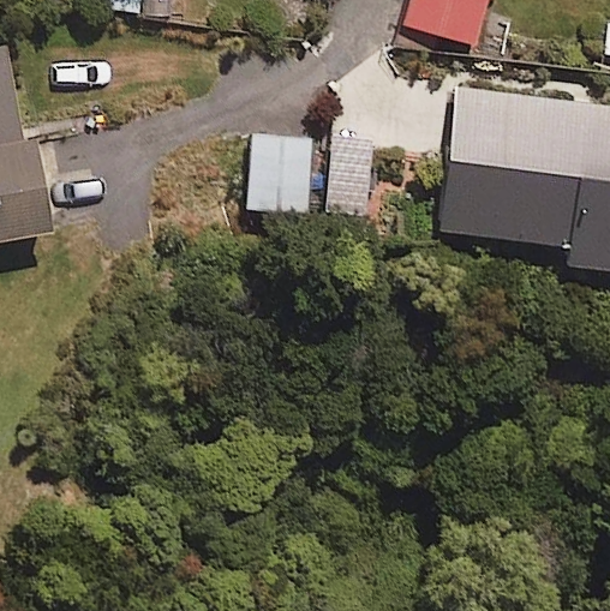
[(441,36),(472,46),(485,0),(411,0),(399,41),(436,52),(441,36)]
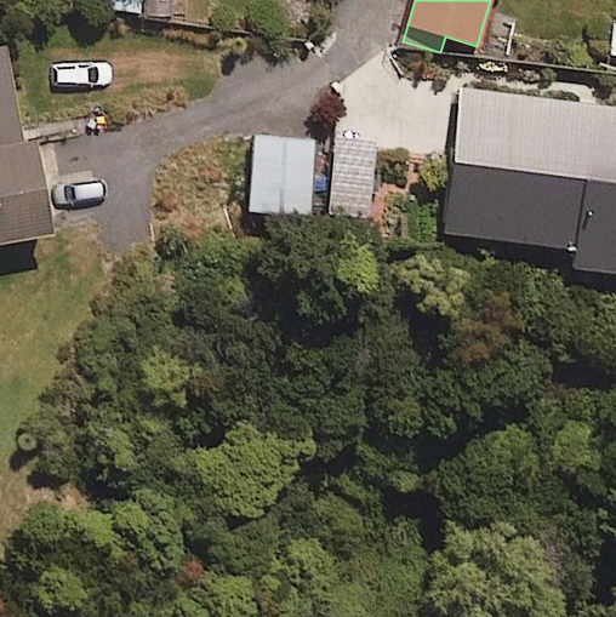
[(51,140),(33,144),(12,45),(0,47),(0,239),(69,224),(51,140)]
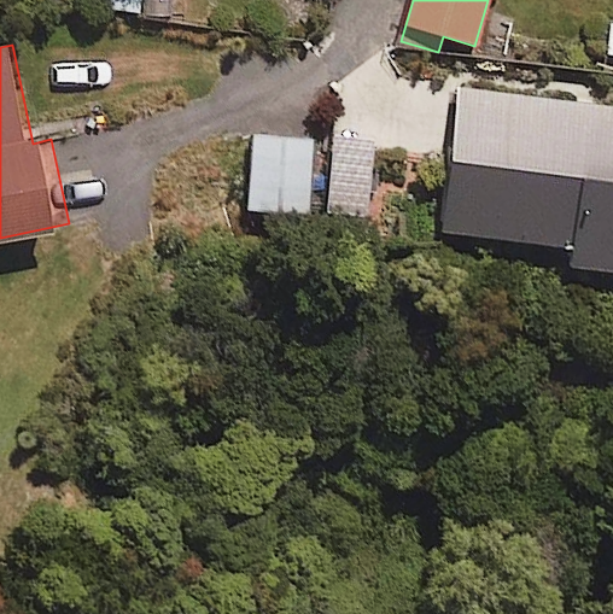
[(612,106),(459,88),(442,232),(568,246),(566,268),(612,273),(612,106)]
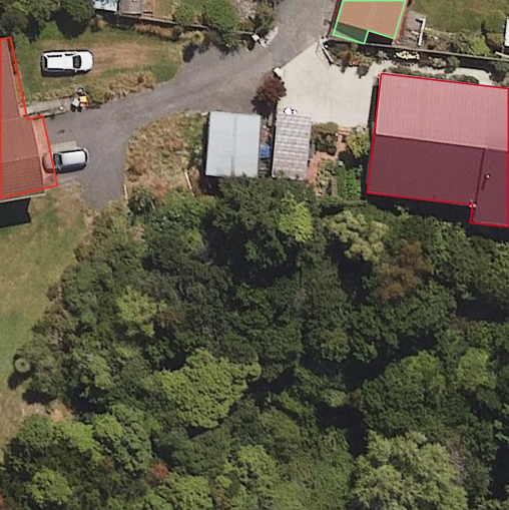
[(207,175),(256,177),(259,115),(209,113),(207,175)]
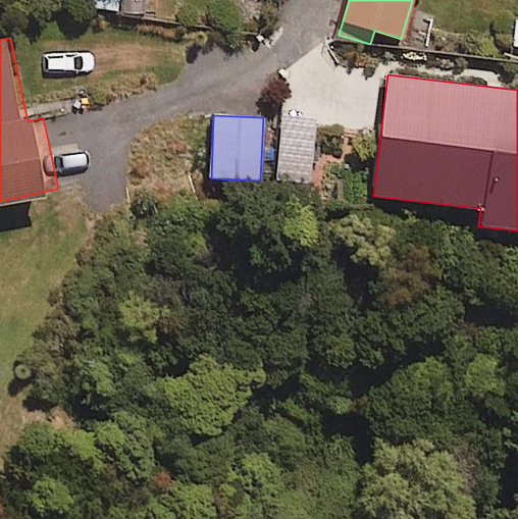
[(310,183),(315,118),(281,115),(276,179),(310,183)]
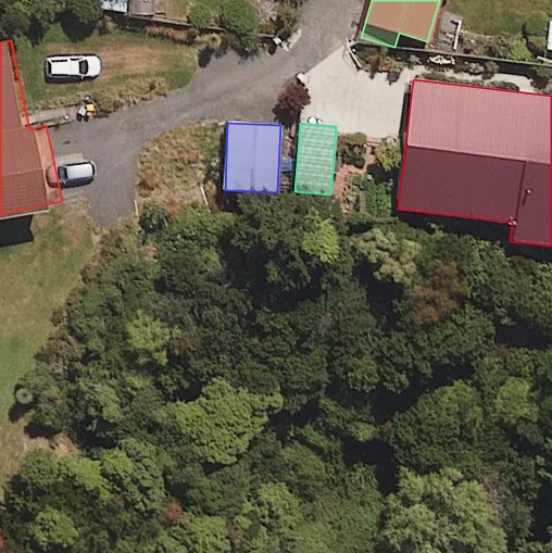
All buildings are outlined.
